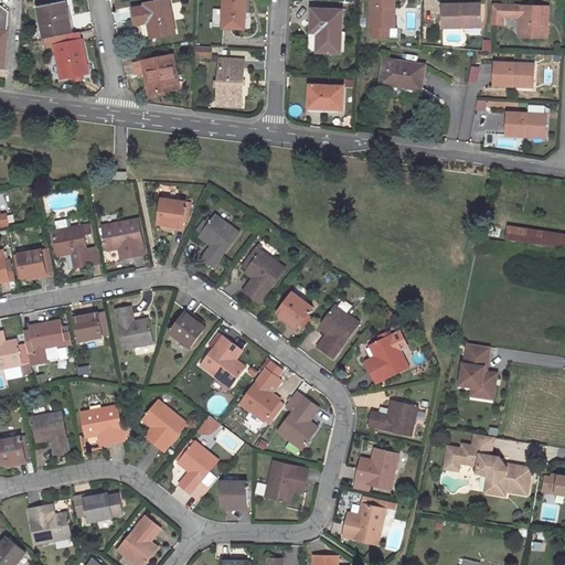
[(245,0),(222,0),(222,29),(244,30),(245,0)]
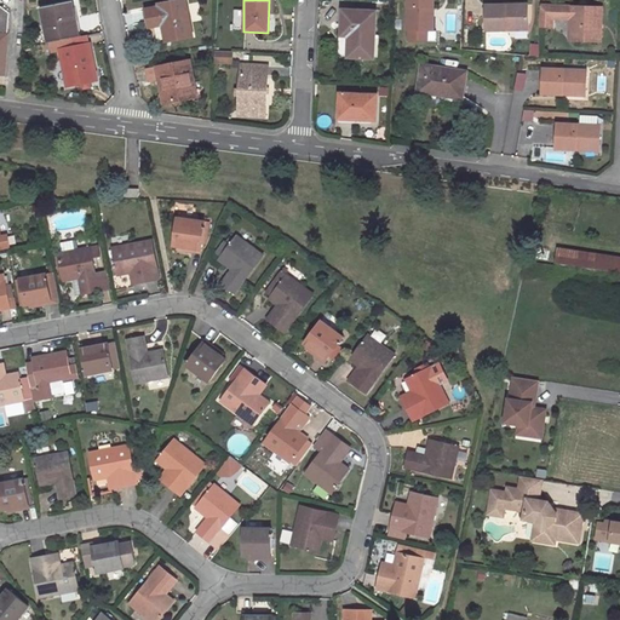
[(407,0),(407,30),(429,30),(429,9),(432,9),(432,0),(407,0)]
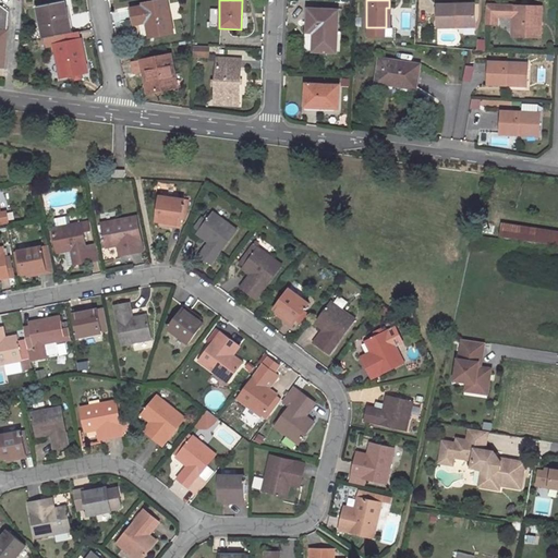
[(144,8),(133,10),(135,21),(146,19),(146,22),(149,37),(173,33),(167,1),(144,5),(144,8)]
